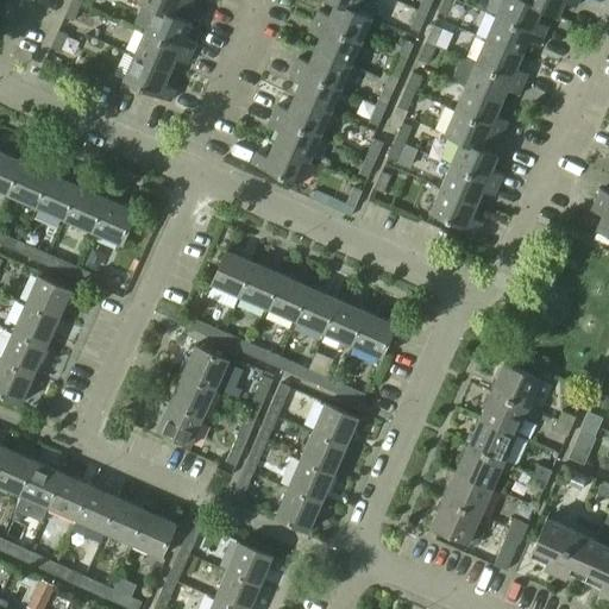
[(74,0),(71,0),(64,17),(74,20),(81,4),(74,0)]
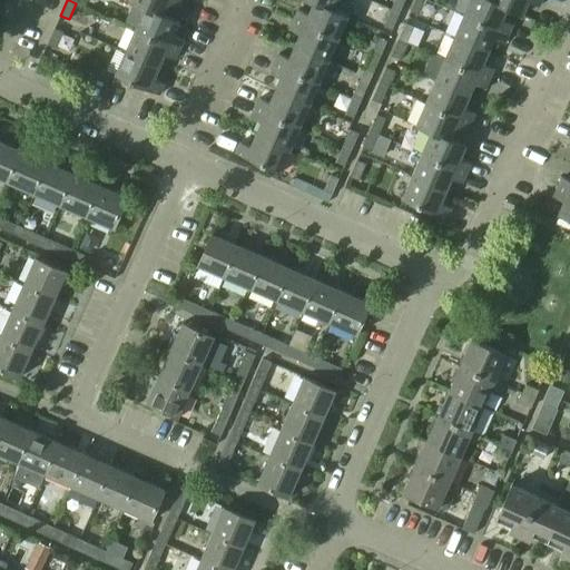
[(183,0),(129,0),(129,2),(145,9),(163,17),(164,15),(168,3),(179,8),(183,0)]
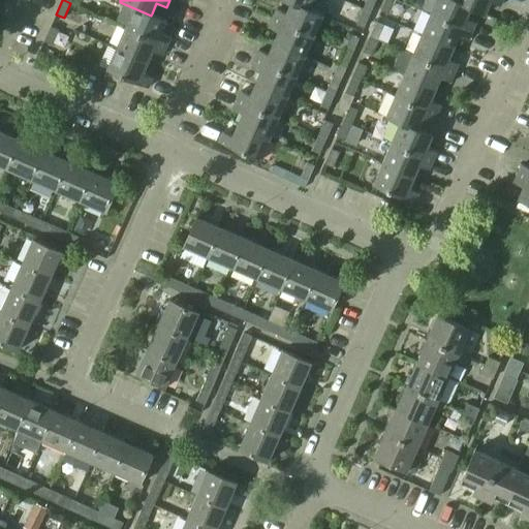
[(284,0),(291,3),(308,10),(309,8),(312,0),(284,0)]
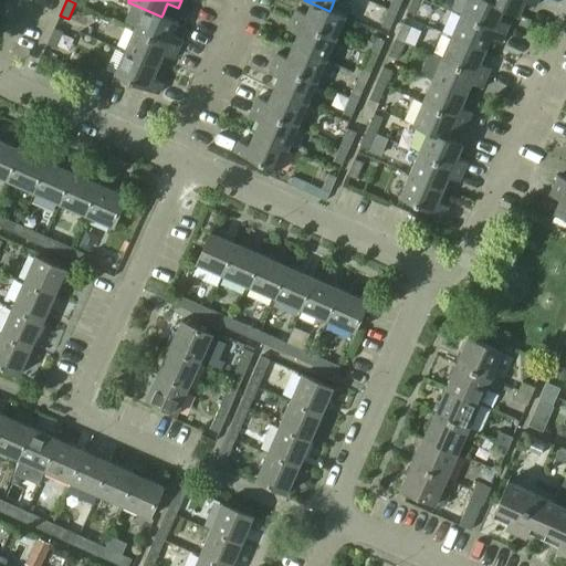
[(392,0),(388,9),(397,13),(401,0),(392,0)]
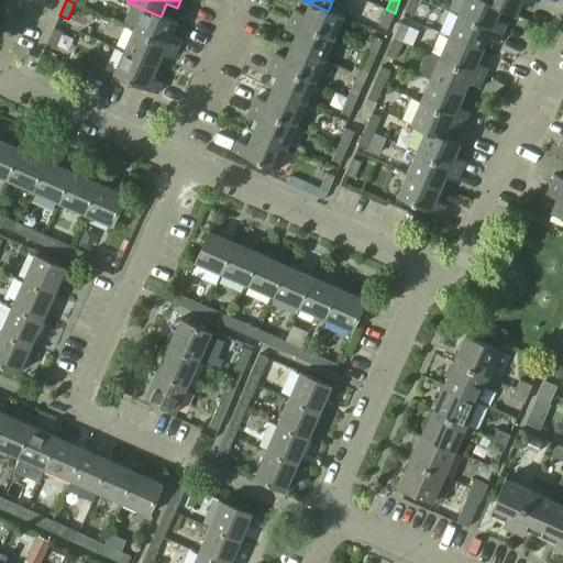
[(410,0),(406,11),(414,15),(420,0),(410,0)]
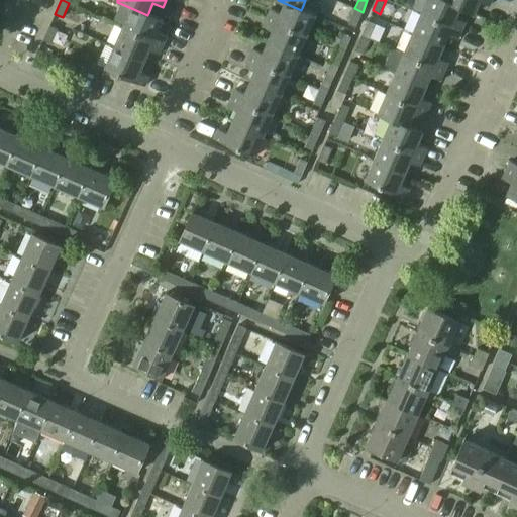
[(426,0),(421,13),(461,30),(466,22),(455,17),(459,8),(443,0),(442,0),(426,0)]
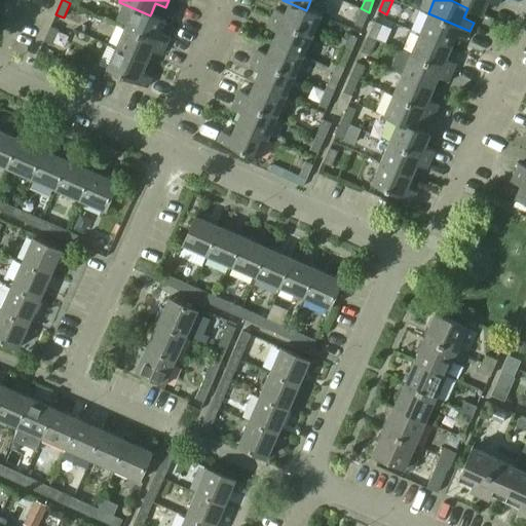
[(450,0),(451,0),(467,8),(482,14),(487,1),(497,6),(499,0),(450,0)]
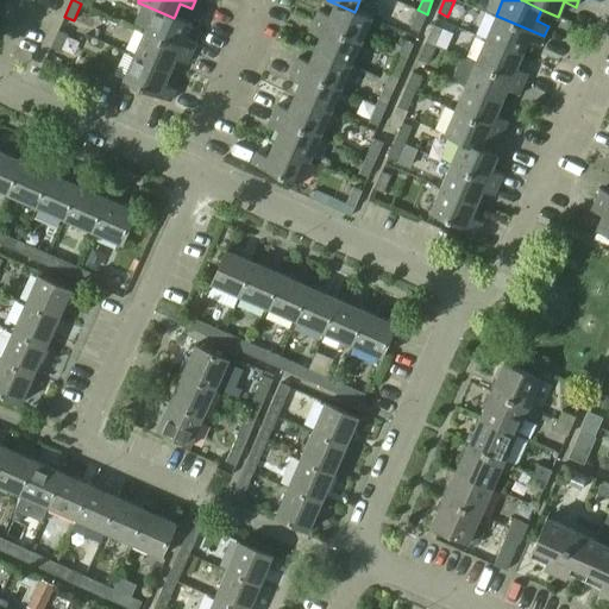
[(314,20),(362,42),(372,17),(356,10),(355,12),(336,4),(330,14),(319,10),(314,20)]
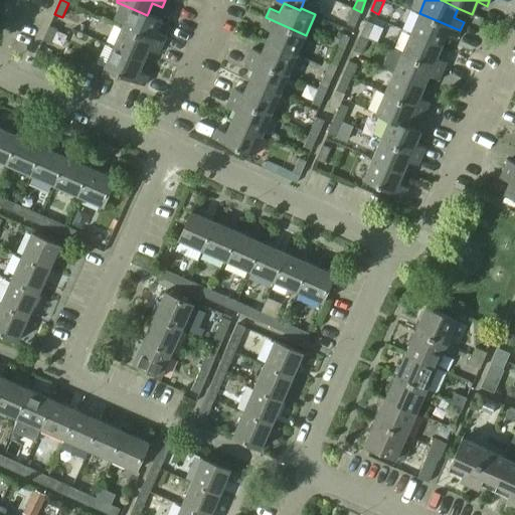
[(131,8),(123,27),(162,44),(166,35),(157,31),(162,19),(148,13),(147,15),(131,8)]
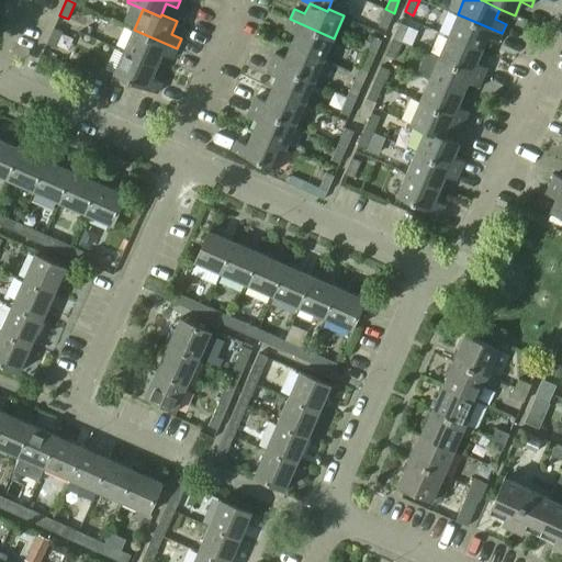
[(385,9),(379,25),(386,29),(394,13),(385,9)]
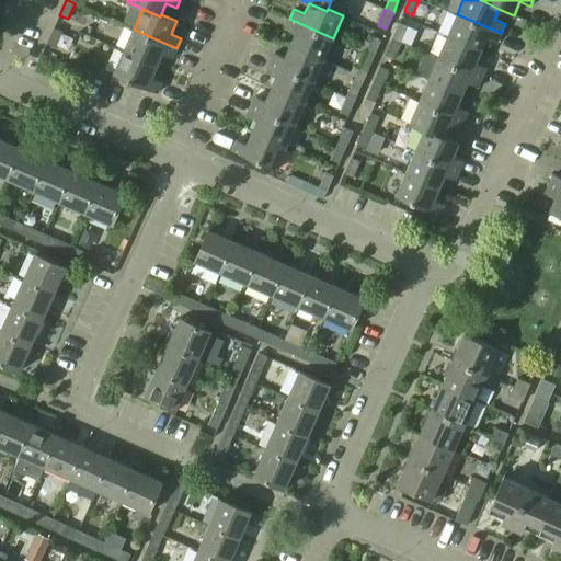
[(448,36),(480,50),(485,38),(496,43),(501,33),(457,14),(448,36)]
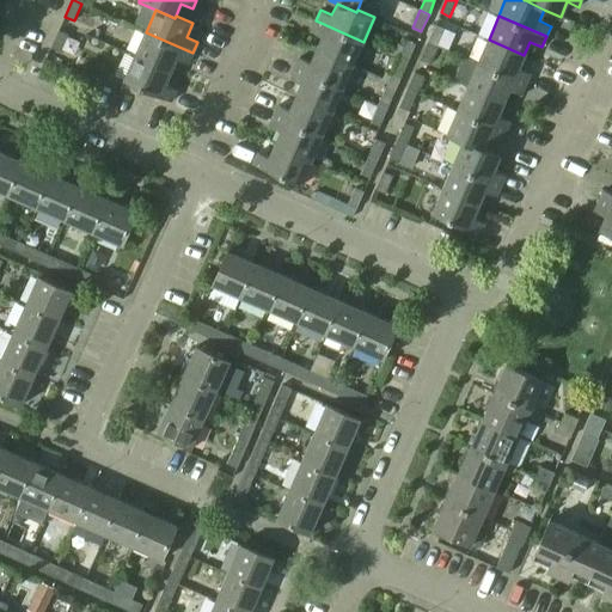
[(317,48),(353,65),(363,42),(316,20),(311,31),(322,36),(317,48)]
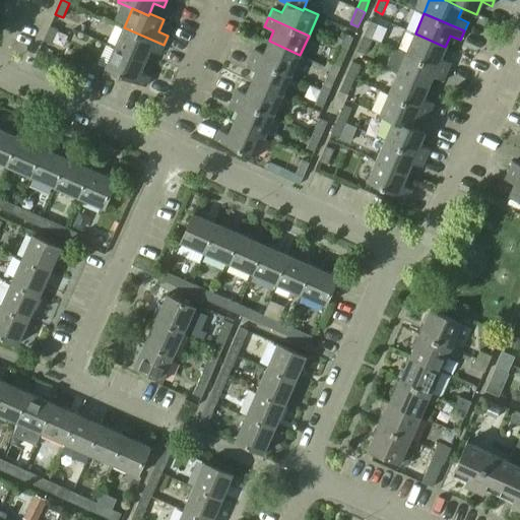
[(370,21),(364,36),(371,39),(372,38),(378,24),(370,21)]
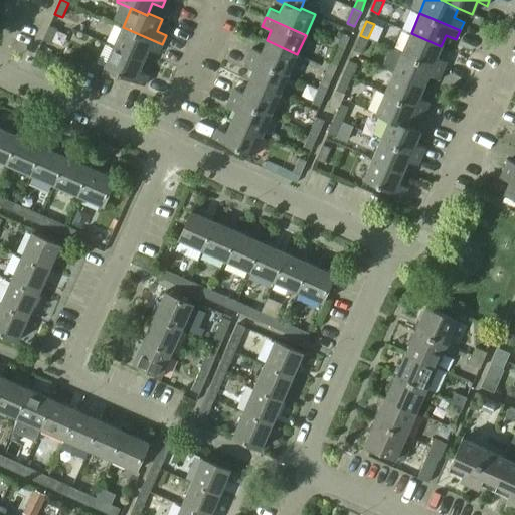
[(49,25),(43,40),(50,43),(57,28),(49,25)]
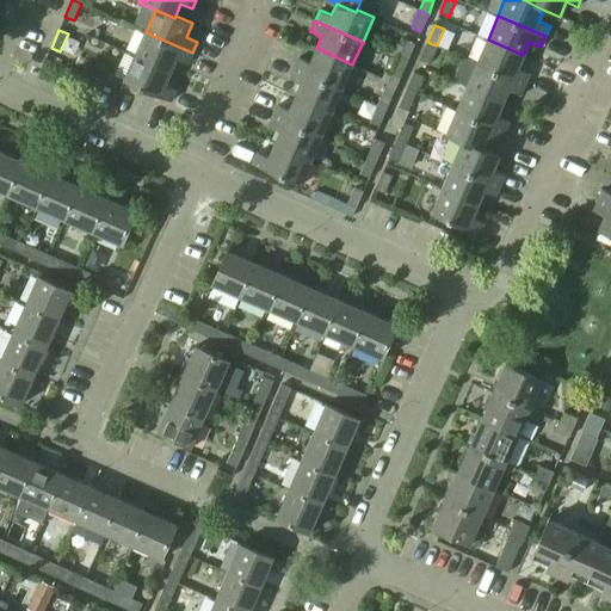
[(135,55),(171,72),(177,59),(187,63),(192,53),(146,32),(135,55)]
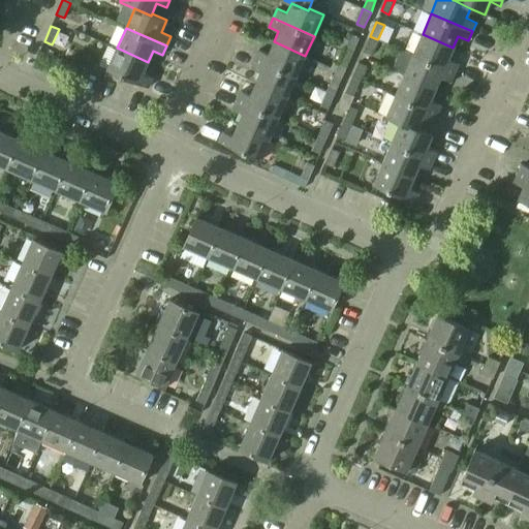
[(345,49),(345,50),(352,53),(360,38),(351,34),(349,40),(345,49)]
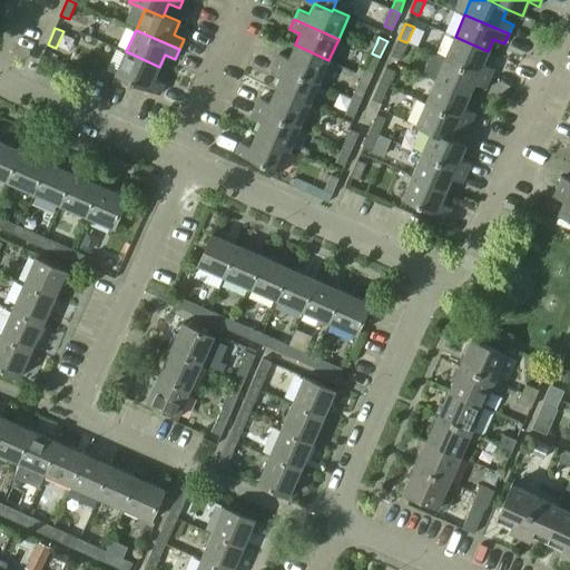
[(445,59),(489,78),(493,68),(483,64),(488,51),(455,37),(445,59)]
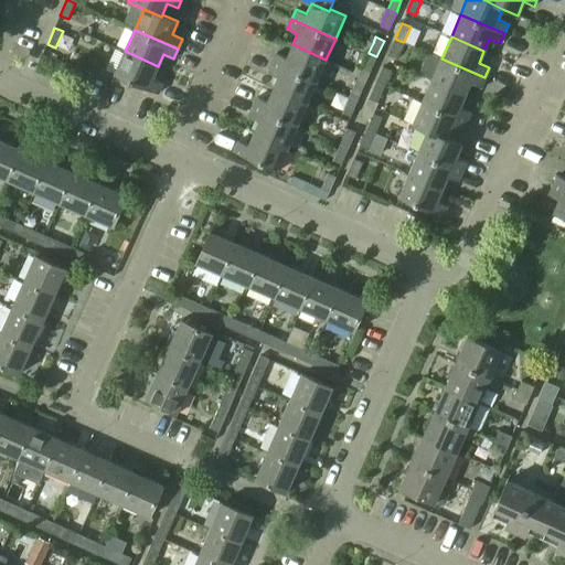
[(395,39),(387,55),(396,59),(403,42),(395,39)]
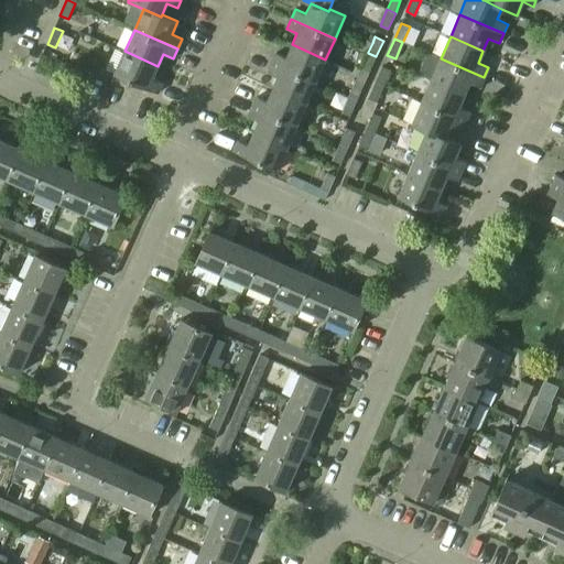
[(367,40),(362,50),(368,52),(372,43),(367,40)]
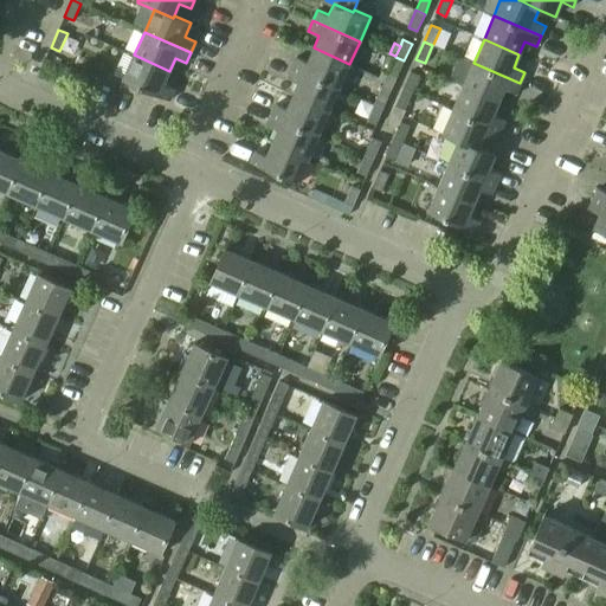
[(297,55),(292,66),(340,86),(349,64),(314,47),(309,60),(298,56),(297,55)]
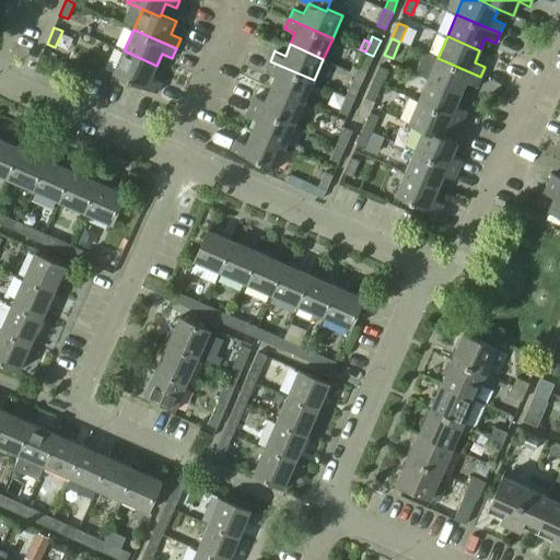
[(156,66),(124,50),(114,73),(158,92),(162,82),(151,78),(156,66)]
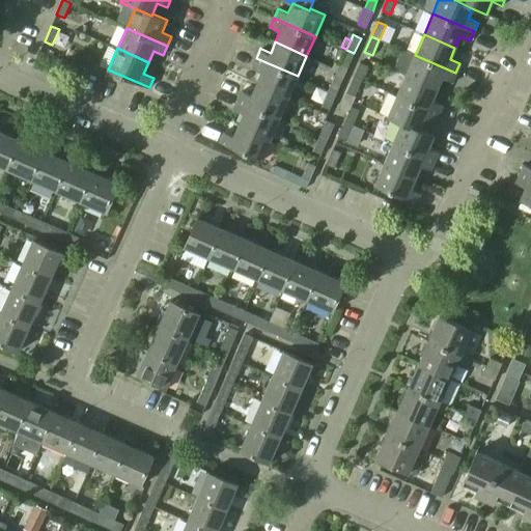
[(346,50),(340,65),(347,68),(354,53),(346,50)]
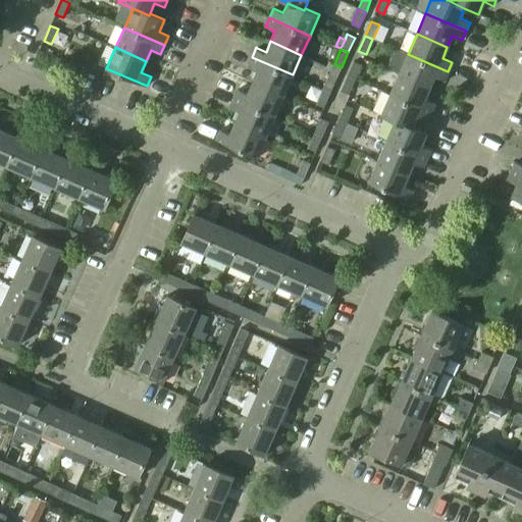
[(408,54),(399,73),(430,87),(434,76),(445,81),(448,71),(408,54)]
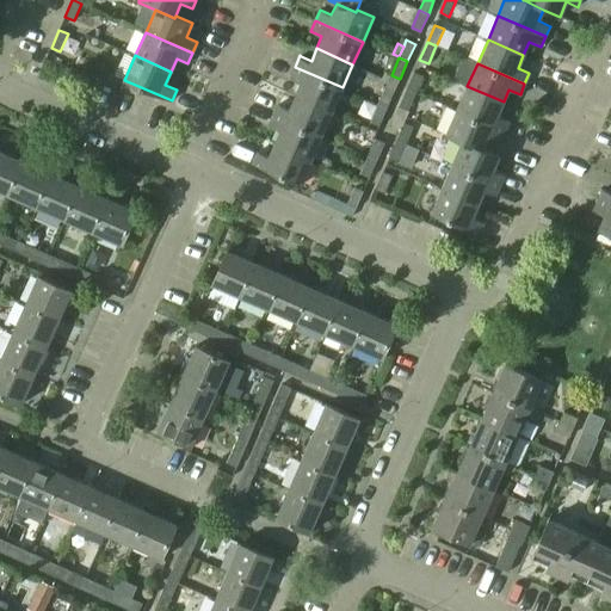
[(295,67),(290,79),(301,84),(295,97),(332,112),(343,87),(295,67)]
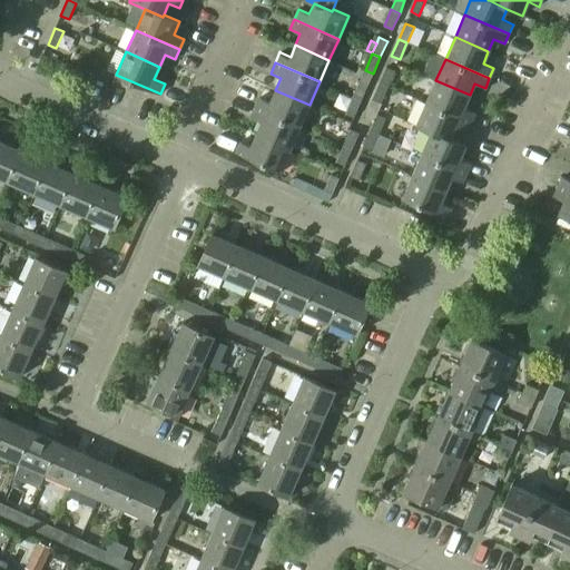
[(386,67),(379,84),(387,87),(394,71),(386,67)]
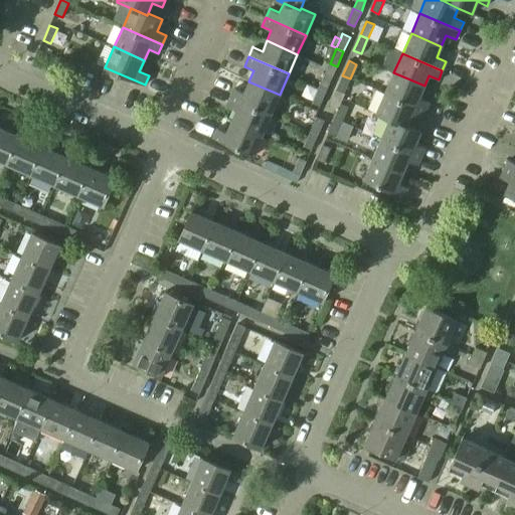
[(393,73),(384,93),(424,111),(428,102),(419,98),(424,86),(393,72),(393,73)]
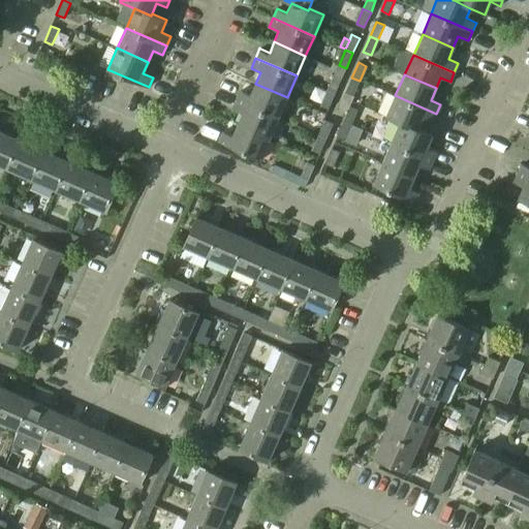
[(334,75),(328,91),(335,94),(341,79),(334,75)]
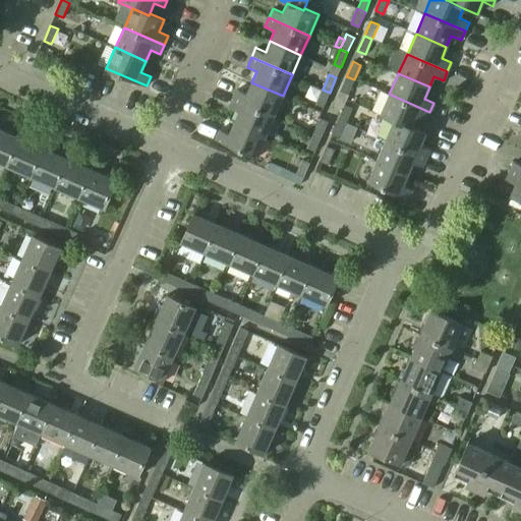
[(346,76),(340,92),(347,95),(354,79),(346,76)]
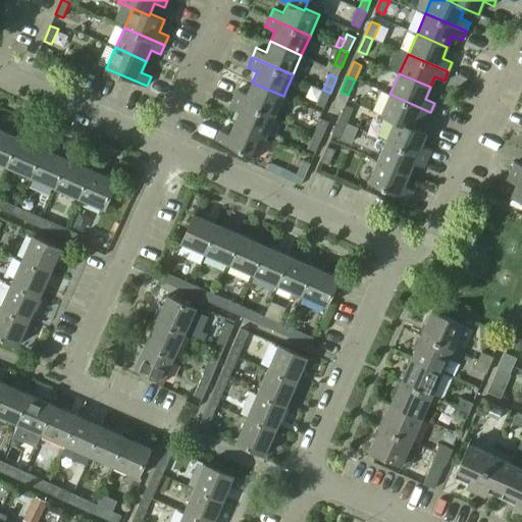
[(238,90),(233,98),(274,116),(283,96),(252,83),(248,94),(238,90)]
